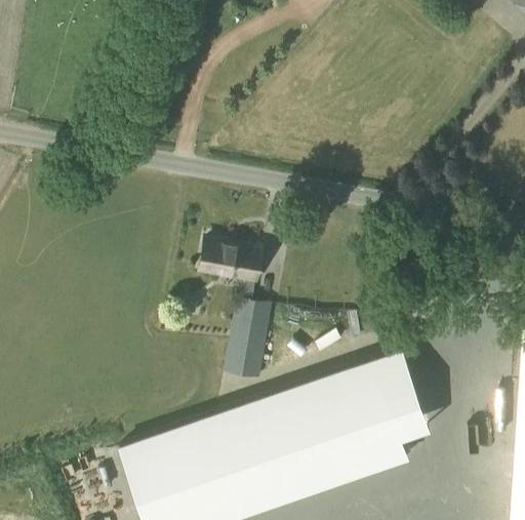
[(524,0),(510,0),(524,11),(524,0)]
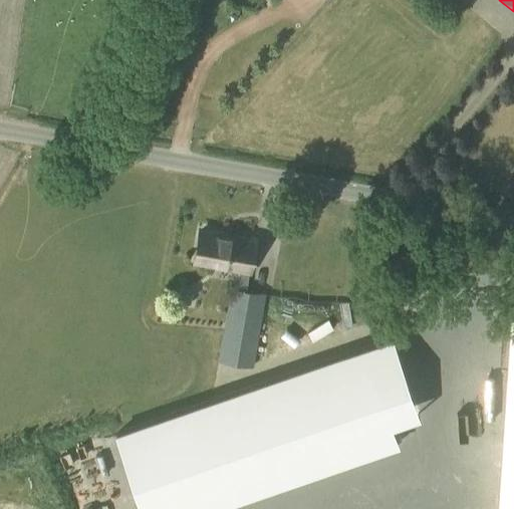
[(200,236),(195,266),(235,274),(232,292),(230,292),(224,324),(218,363),(252,369),(264,298),(246,295),(249,275),(255,244),(231,239),(231,242),(200,236)]
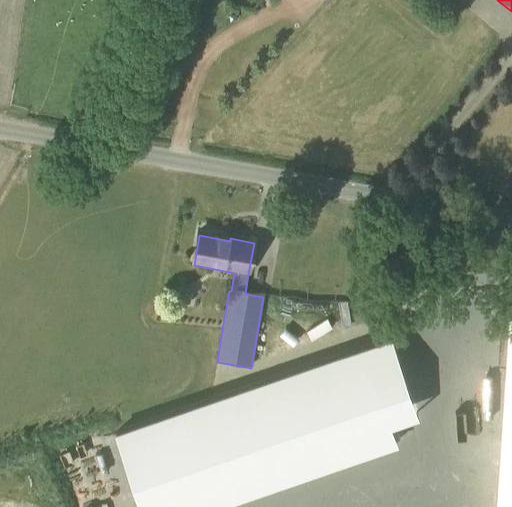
[(384,287),(388,291),(394,292),(399,289),(401,284),(399,278),(394,275),(388,276),(384,281),(384,287)]
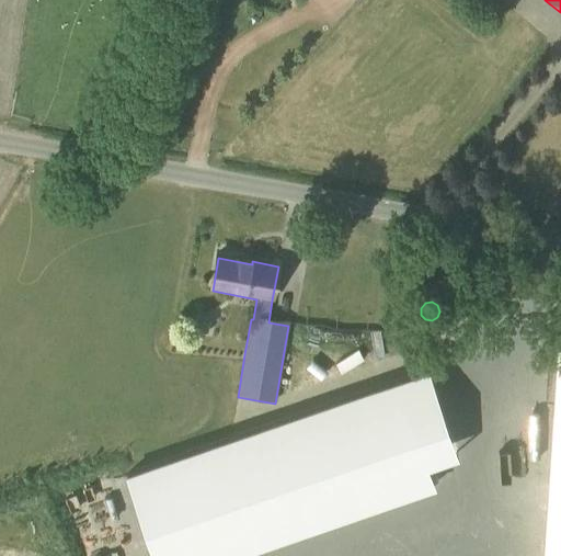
[(560,555),(560,352),(557,352),(542,555),(560,555)]
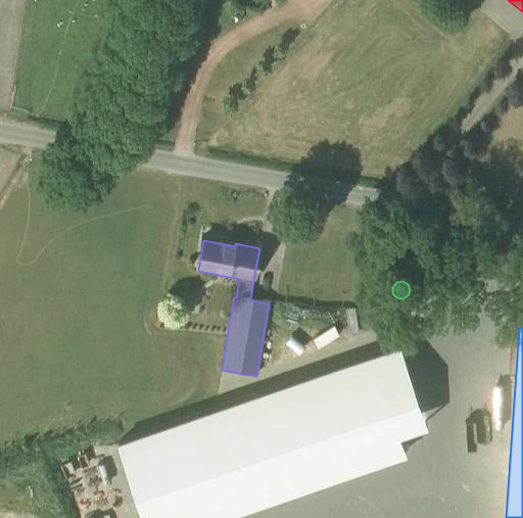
[(399,349),(117,446),(142,517),(224,517),(403,456),(398,436),(426,425),(399,349)]
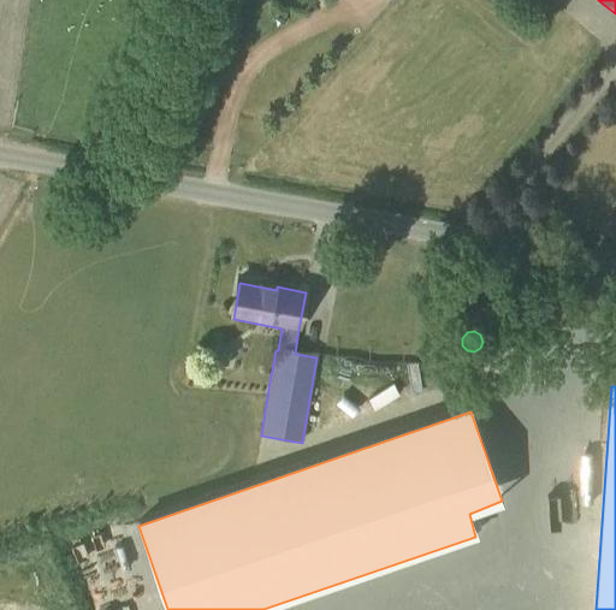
All buildings are outlined.
